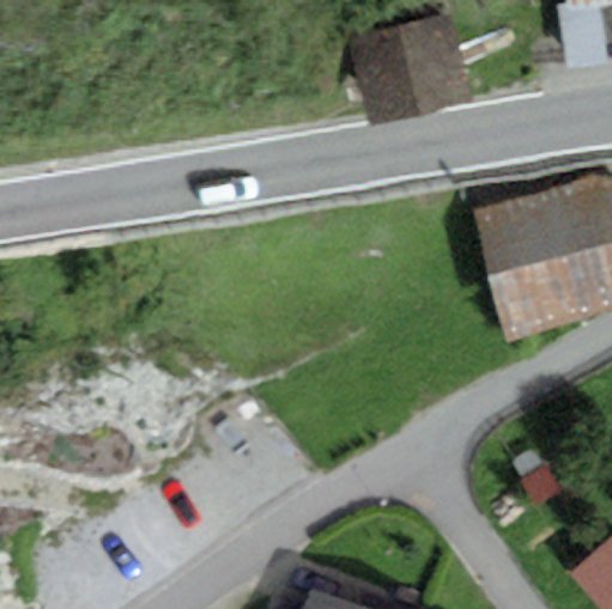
[(570,0),(571,4),(557,6),(564,65),(611,55),(611,0),(570,0)]
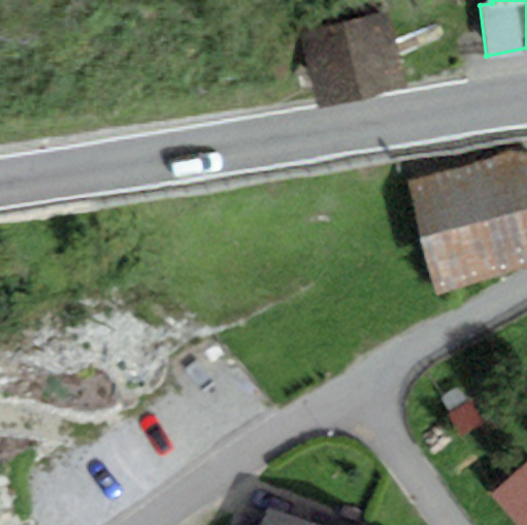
[(300,35),(320,107),(406,84),(387,11),(300,35)]
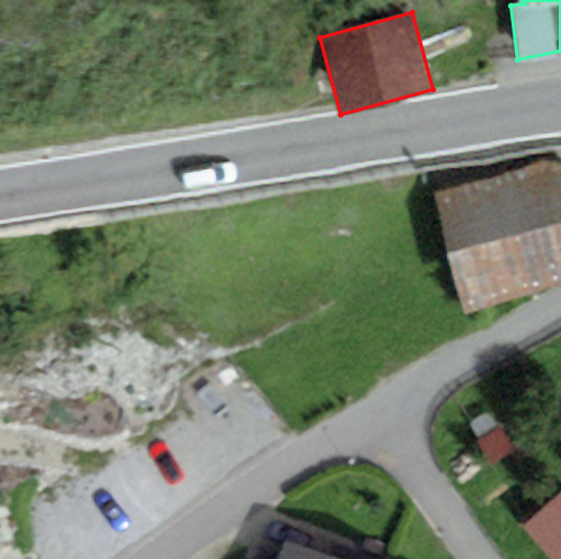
[(464,312),(560,281),(560,156),(429,197),(464,312)]
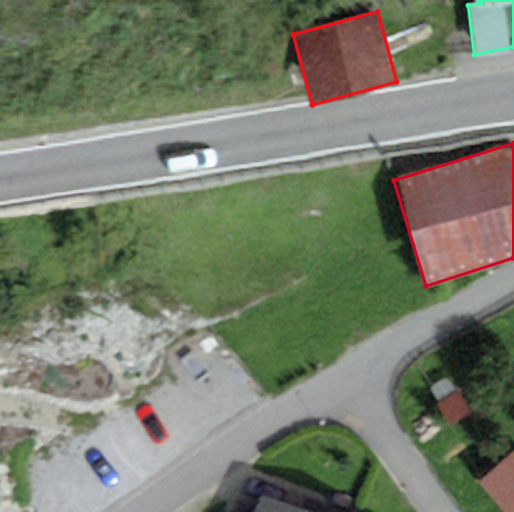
[(513,451),(479,483),(505,511),(513,511),(513,451)]
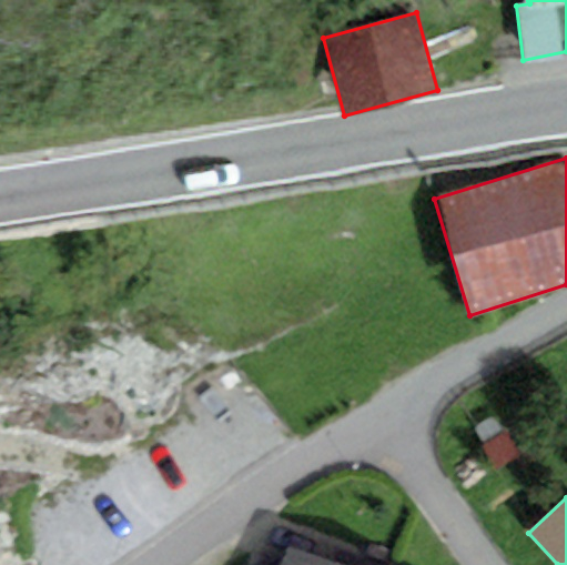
[(350,564),(290,541),(279,564),(350,564)]
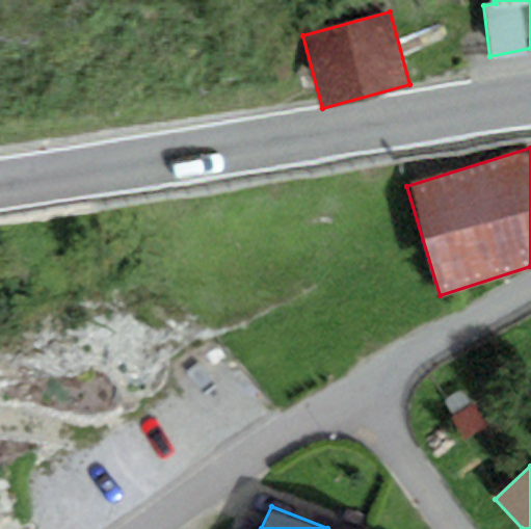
All buildings are outlined.
